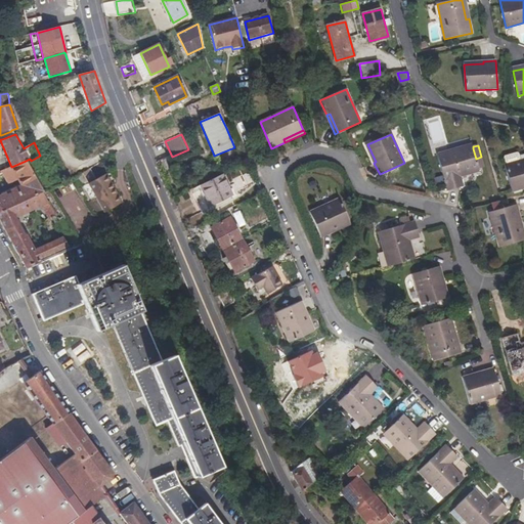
[(479,169),(484,168),(481,157),(476,159),(473,148),(457,153),(456,148),(437,155),(448,190),(463,186),(461,177),(480,171),(479,169)]
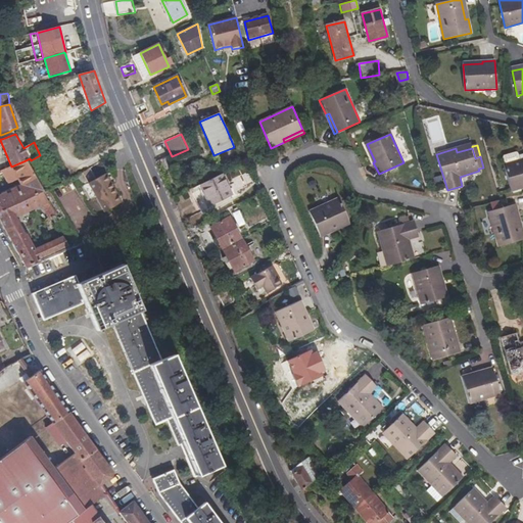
[(90,183),(89,184),(103,210),(121,201),(105,175),(109,172),(103,159),(99,162),(90,169),(84,173),(90,183)]
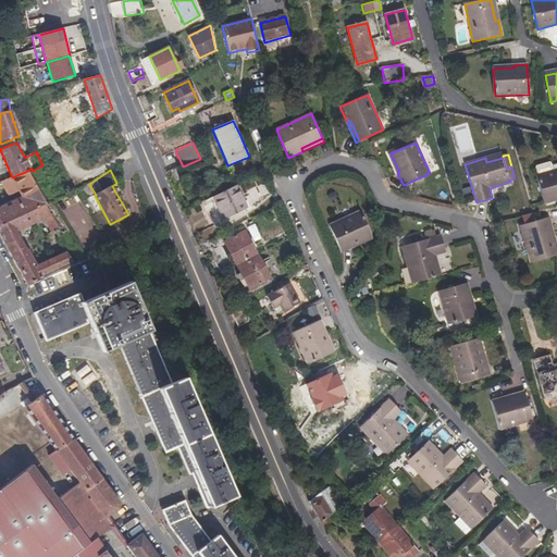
[(556,170),(536,175),(544,202),(556,199),(556,170)]
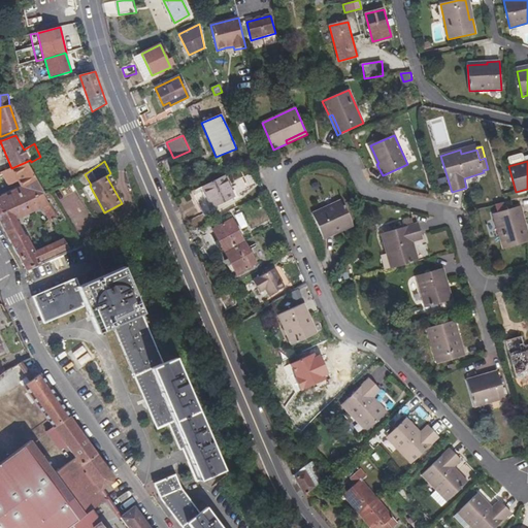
[(9,186),(19,182),(23,188),(37,182),(26,162),(11,168),(2,172),(9,186)]
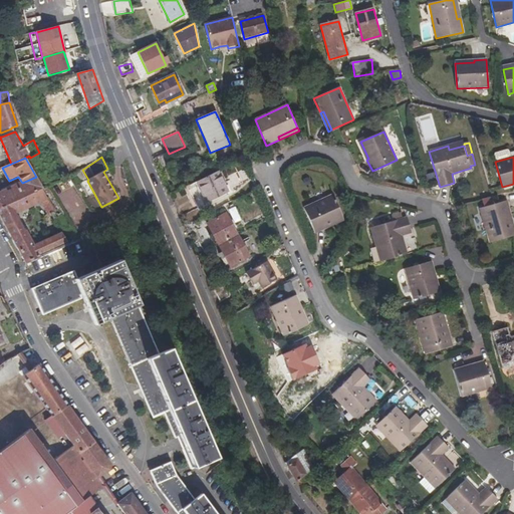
[(228,193),(218,171),(197,182),(208,202),(228,193)]
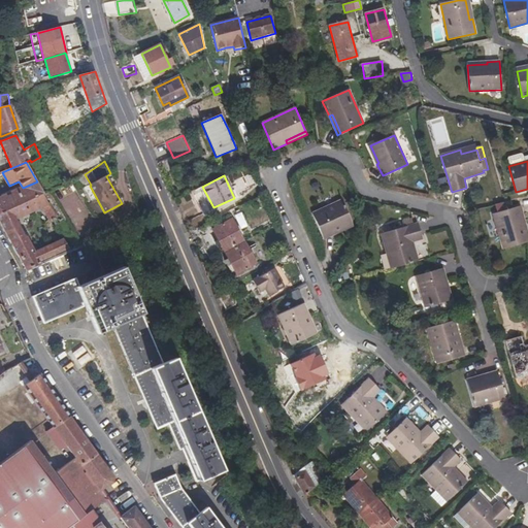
[(20,189),(0,198),(0,213),(44,193),(37,182),(23,188),(20,189)]
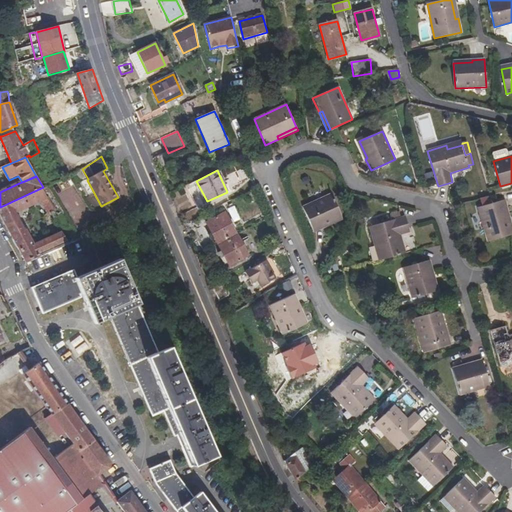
[(64,221),(43,187),(0,207),(0,216),(17,247),(26,263),(69,243),(62,232),(34,244),(27,231),(26,232),(16,213),(42,202),(49,214),(51,213),(53,218),(54,218),(58,225),(64,221)]
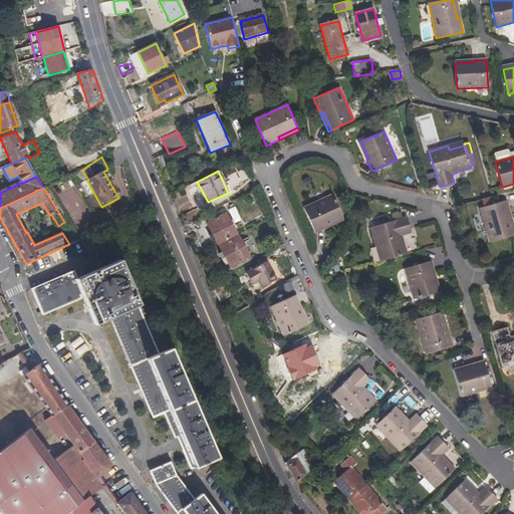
[(333,196),(304,208),(315,233),(327,228),(327,226),(343,219),(333,196)]
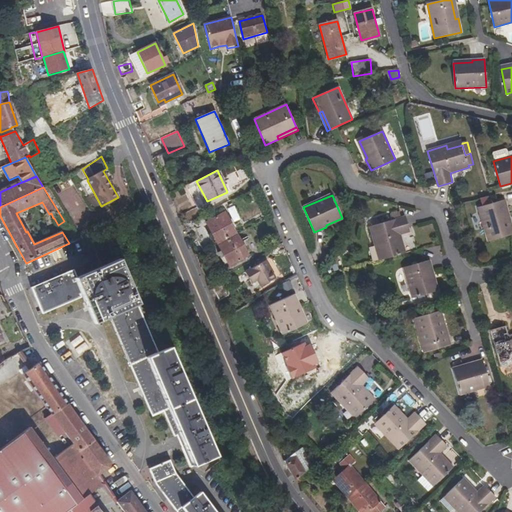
[(502,201),(507,221),(511,220),(505,200),(502,201)]
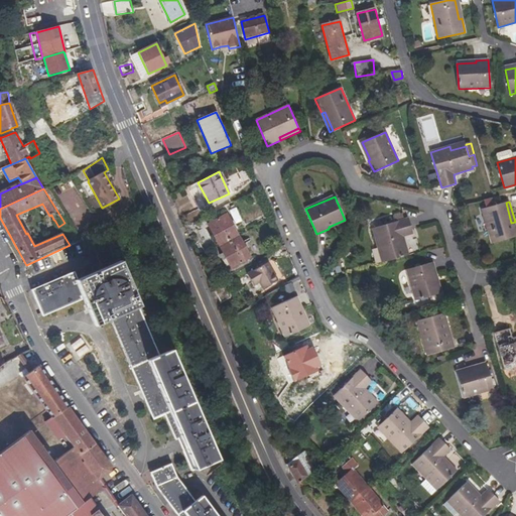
[(515,236),(515,226),(515,222),(511,223),(506,203),(482,210),(491,244),(515,236)]
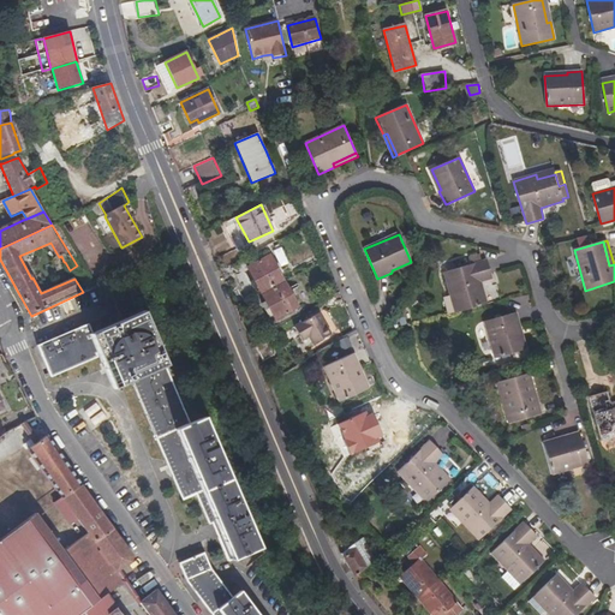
[(281,246),(274,249),(280,264),(287,262),(281,246)]
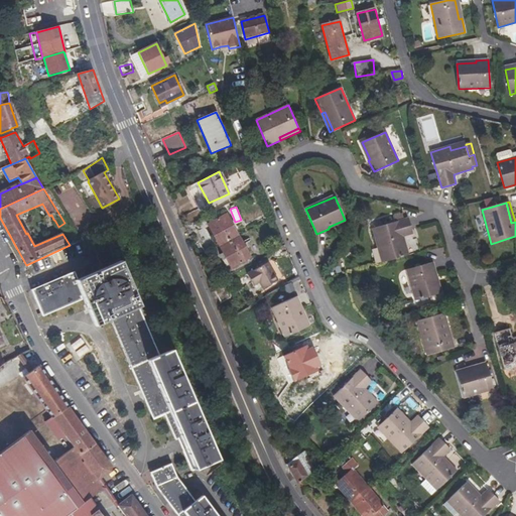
[(373,229),(378,247),(382,246),(387,262),(408,256),(404,236),(413,234),(408,219),(404,220),(402,214),(394,217),(395,222),(373,229)]
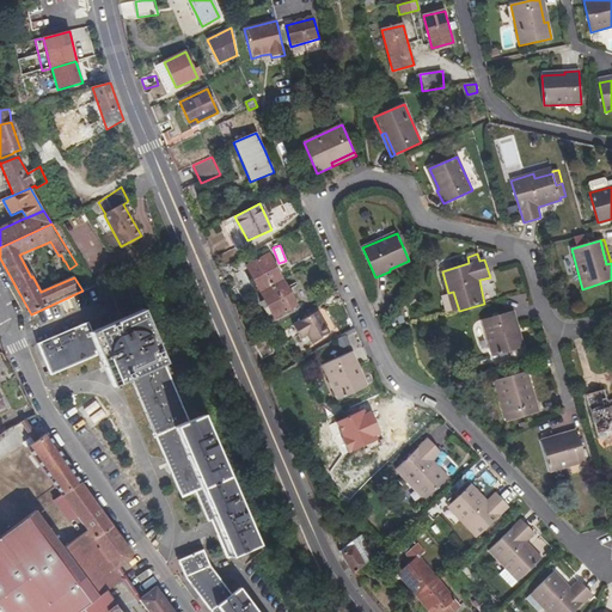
[(261,293),(283,281),(269,255),(246,267),(261,293)]
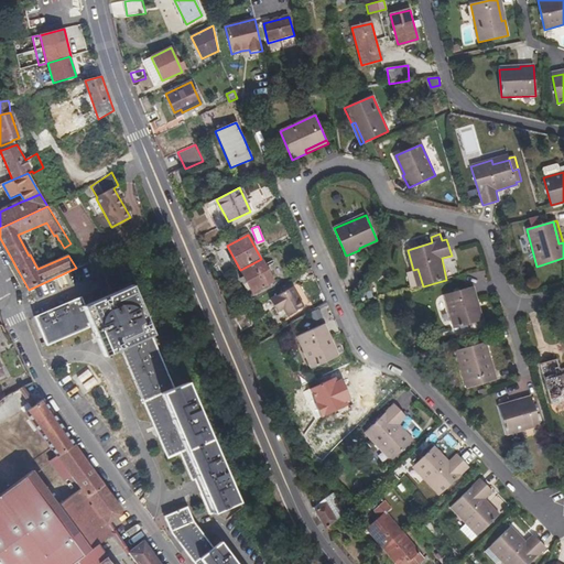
[(274,282),(261,259),(240,270),(253,294),(274,282)]
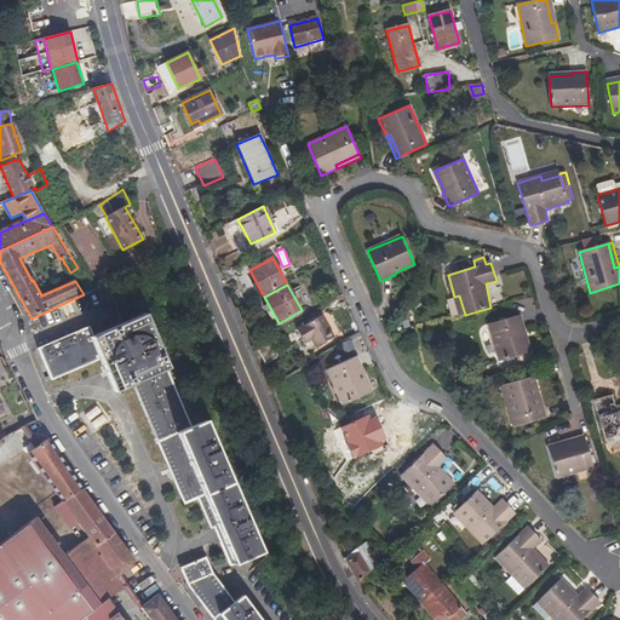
[(459,296),(454,297),(459,316),(465,315),(459,296)]
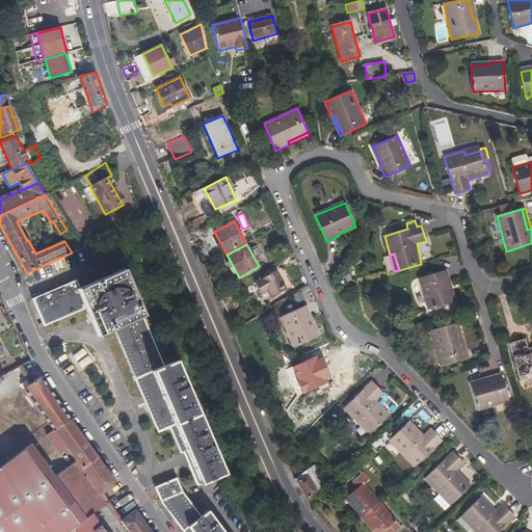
[(256,284),(262,295),(268,291),(272,298),(287,290),(276,271),(256,284)]
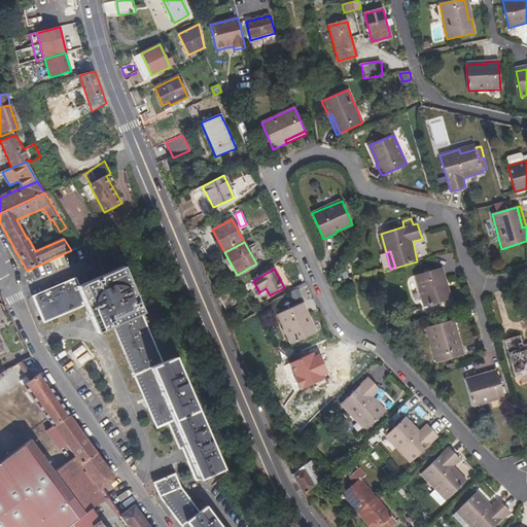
[(443,269),(416,276),(424,307),(449,300),(444,281),(446,281),(443,269)]
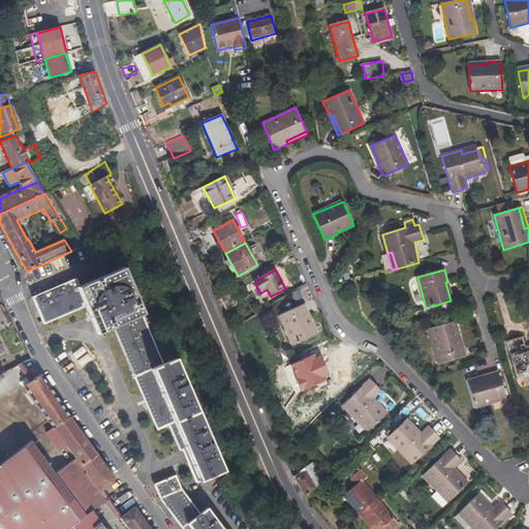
[(180,450),(183,449),(196,484),(224,471),(176,359),(163,365),(124,271),(81,289),(76,279),(32,298),(43,324),(85,307),(84,304),(87,303),(98,330),(112,324),(157,430),(168,425),(180,450)]
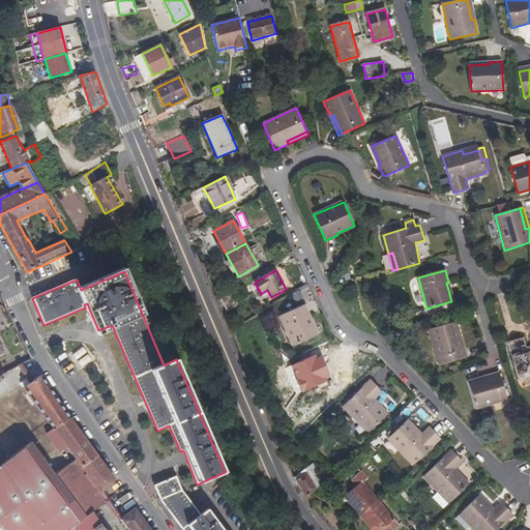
[(275,314),(290,347),(319,334),(304,301),(275,314)]
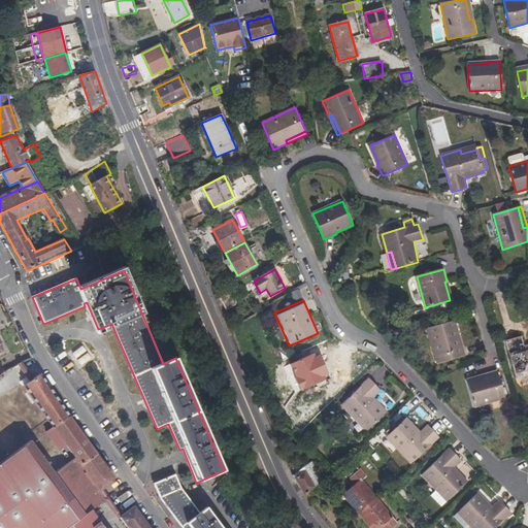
[(464,357),(462,348),(459,349),(455,336),(459,335),(455,321),(427,329),(437,364),(464,357)]
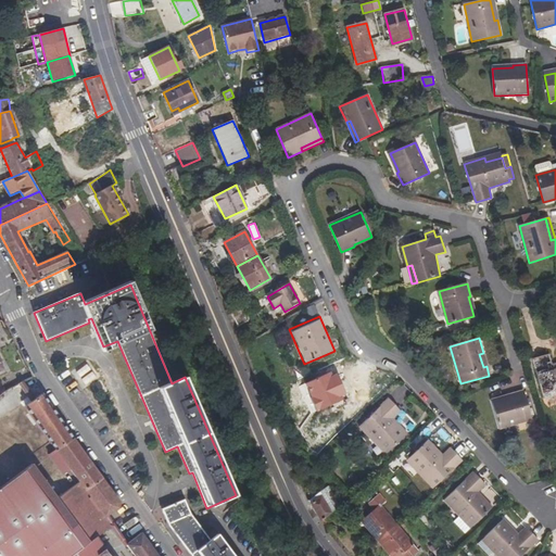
[(533,359),(544,399),(555,394),(555,364),(552,366),(548,355),(533,359)]
